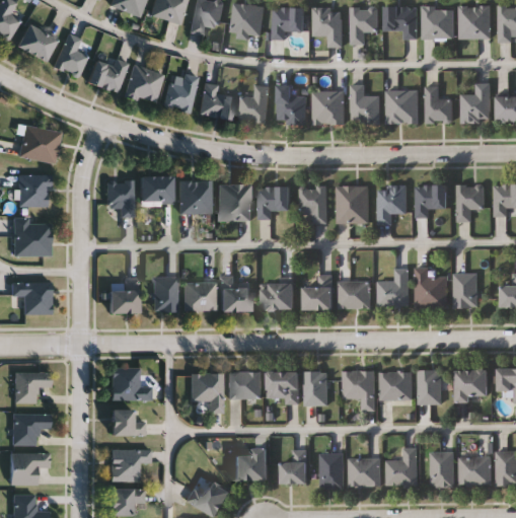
[(8,13),(19,20),(5,41),(0,37),(0,0),(9,0),(14,3),(8,13)]
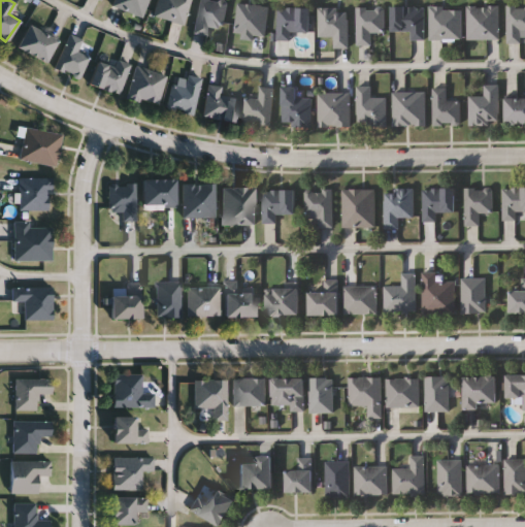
[(146,0),(142,17),(112,8),(115,0),(146,0)]
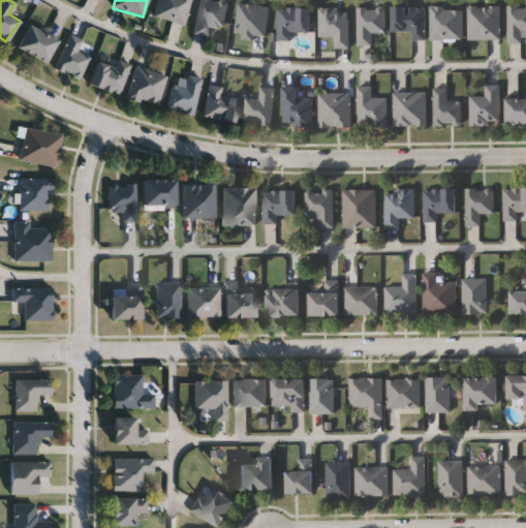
[(151,17),(155,0),(188,0),(182,24),(151,17)]
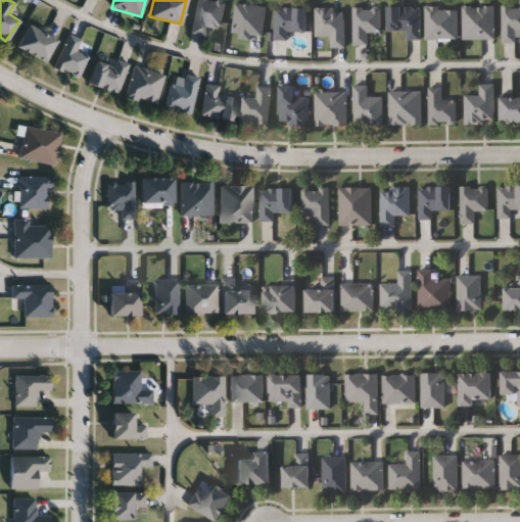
[(219,29),(206,26),(204,36),(190,33),(195,0),(215,0),(224,2),(219,29)]
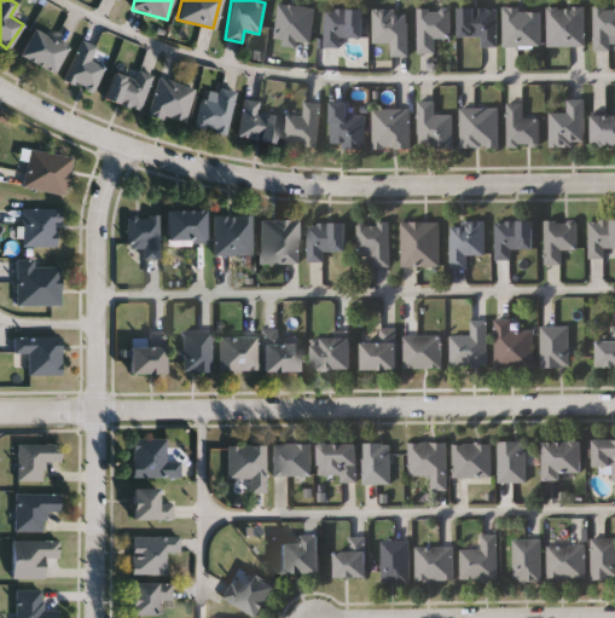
[(274,45),(277,5),(312,7),(309,42),(295,41),(295,47),(274,45)]
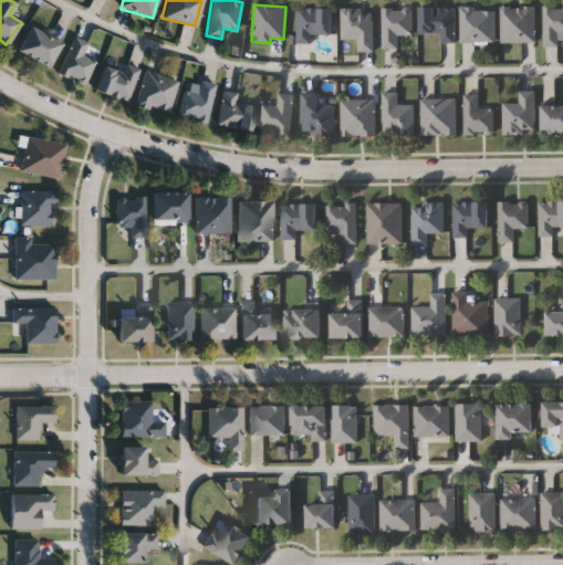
[(533,42),(499,42),(499,7),(533,7),(533,42)]
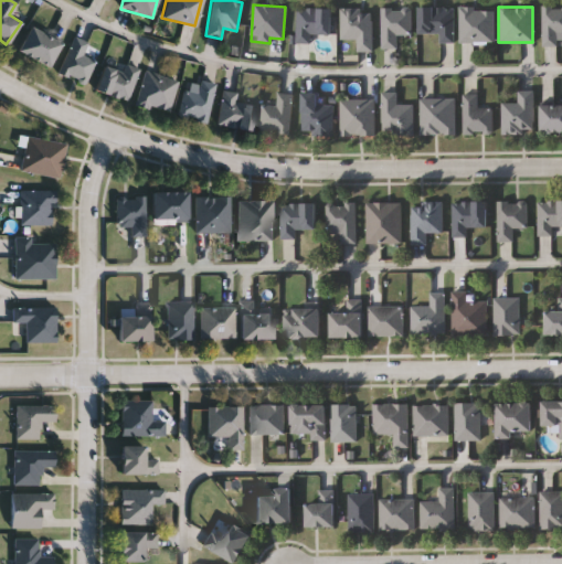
[(561,32),(557,32),(557,45),(540,45),(540,7),(561,7),(561,32)]
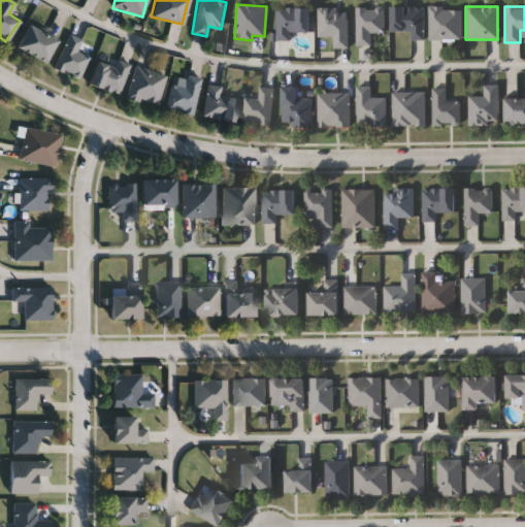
[(289,40),(274,40),(274,7),(308,7),(308,32),(289,32),(289,40)]
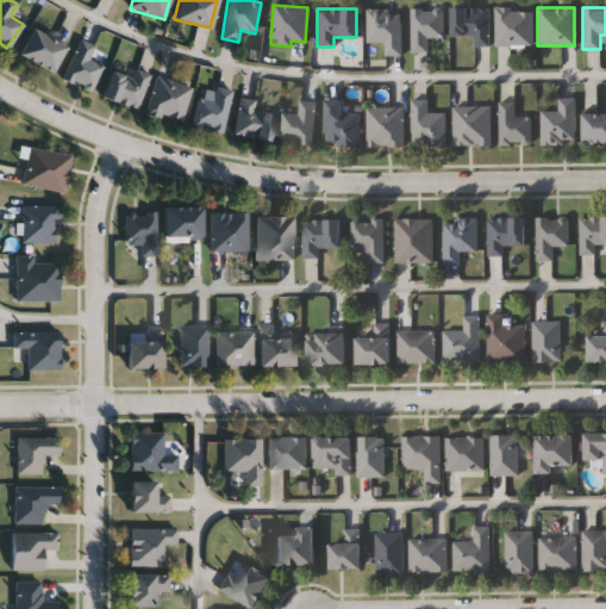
[(450,36),(450,8),(488,8),(488,47),(473,47),(473,36),(450,36)]
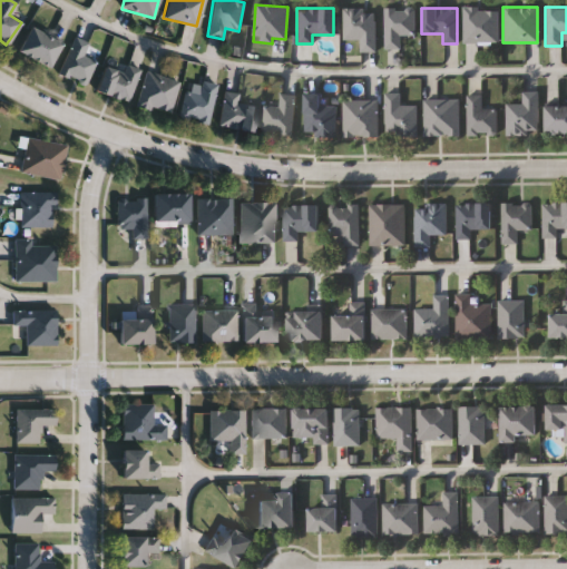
[(497,43),(461,43),(461,8),(497,8),(497,43)]
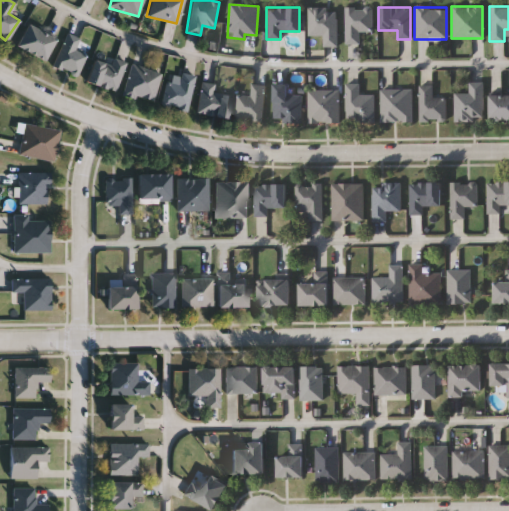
[(307,35),(307,8),(336,8),(336,46),(322,46),(322,35),(307,35)]
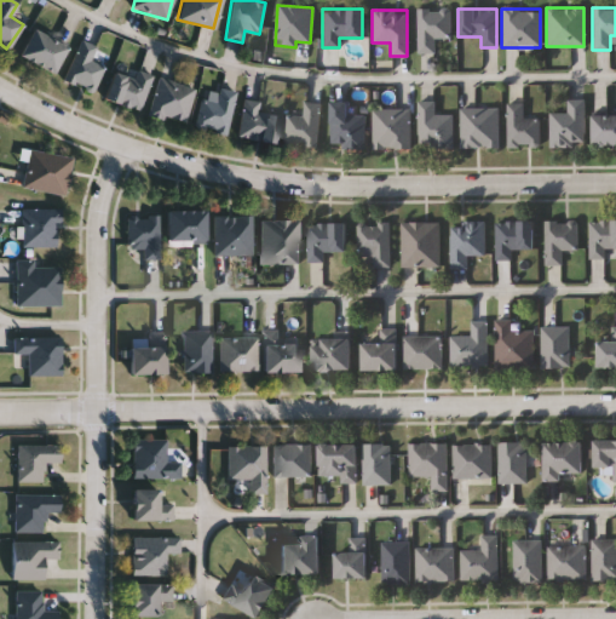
[(416,53),(416,10),(448,10),(448,39),(435,39),(435,53),(416,53)]
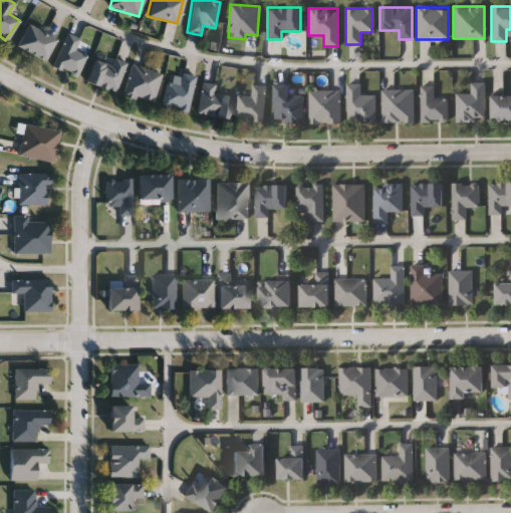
[(53,39),(41,60),(14,45),(26,23),(53,39)]
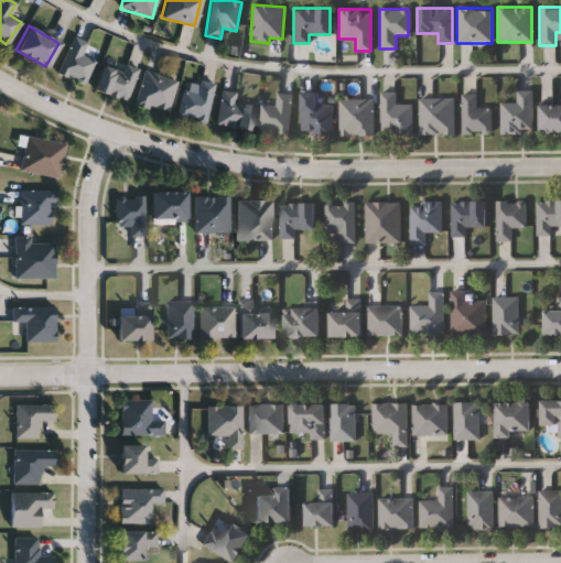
[(82,54),(94,60),(83,85),(55,72),(72,36),(87,43),(82,54)]
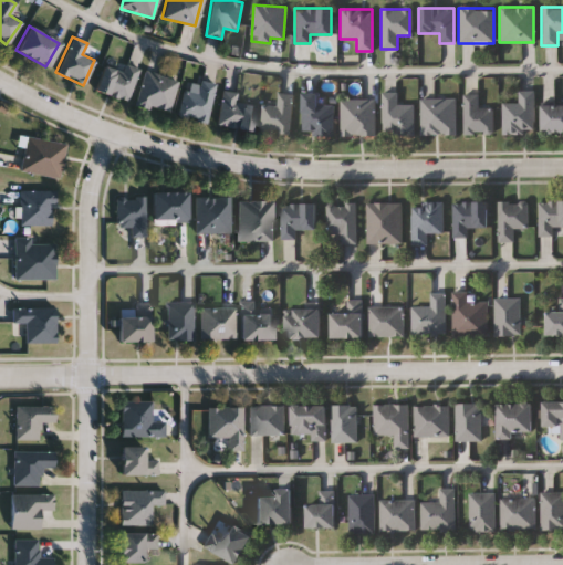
[(121,72),(124,64),(137,69),(126,102),(93,90),(102,65),(121,72)]
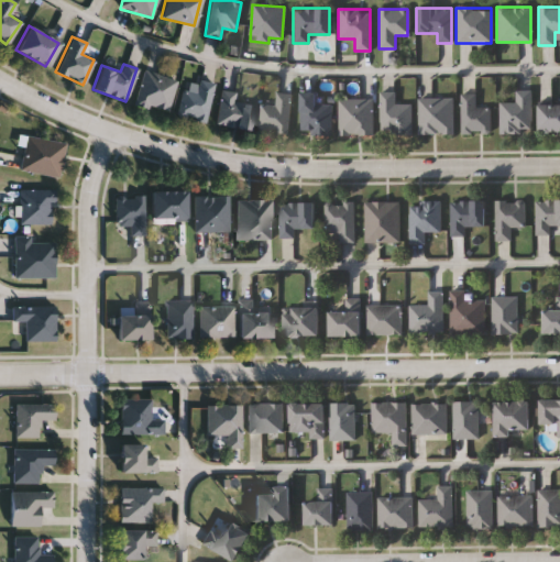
[(167,112),(133,105),(141,72),(174,78),(167,112)]
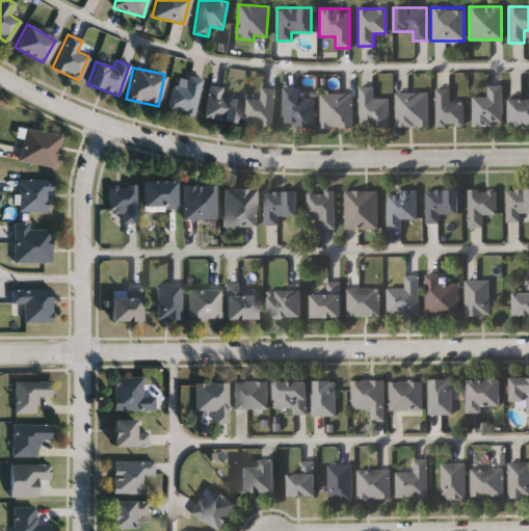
[(201,80),(192,115),(165,108),(175,74),(201,80)]
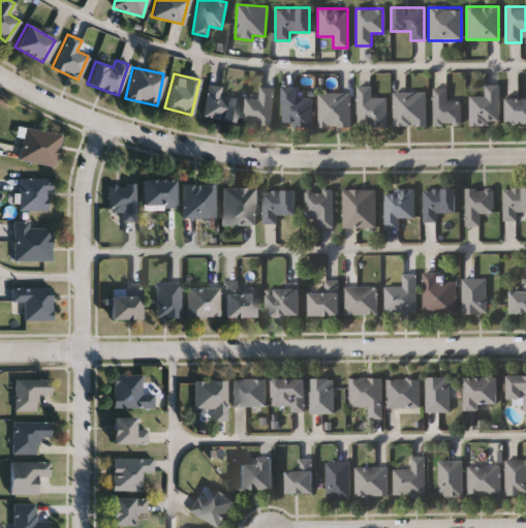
[(220,86),(218,96),(237,98),(234,121),(202,117),(206,84),(220,86)]
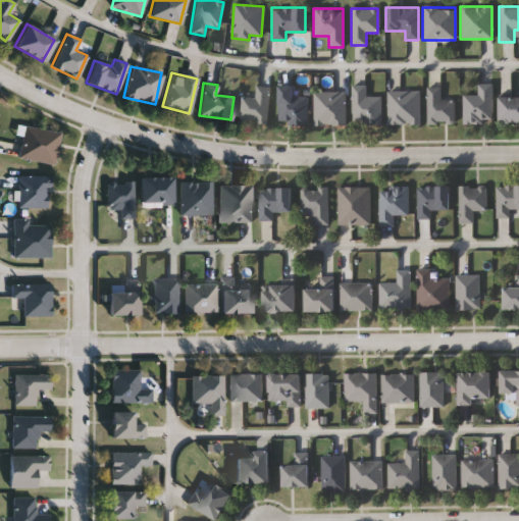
[(462,95),(477,95),(477,83),(491,83),(491,122),(462,122),(462,95)]
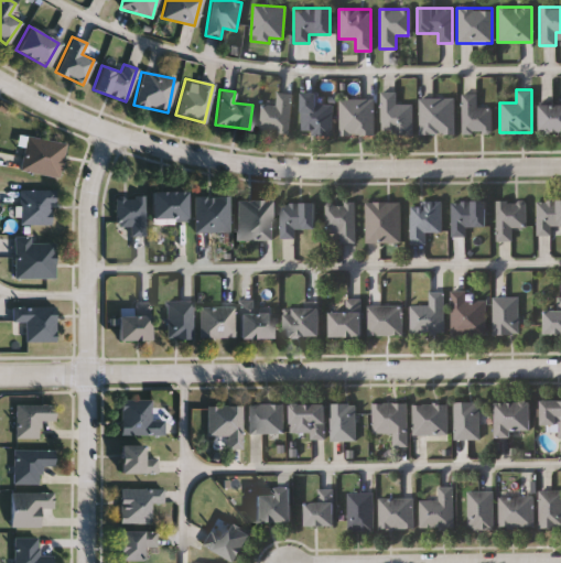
[(274,105),(274,93),(289,94),(289,132),(259,132),(260,105),(274,105)]
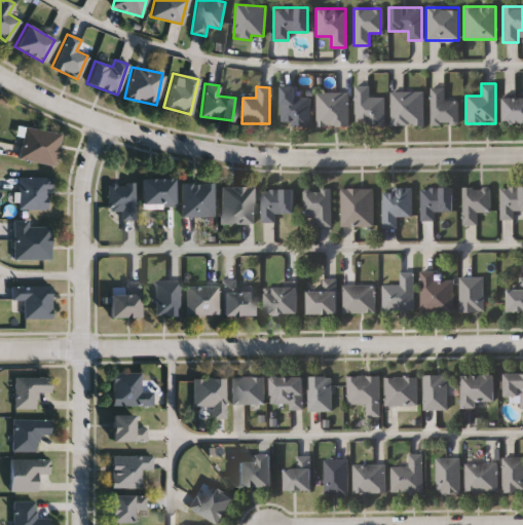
[(308,125),(279,125),(279,86),(294,86),(294,98),(308,98),(308,125)]
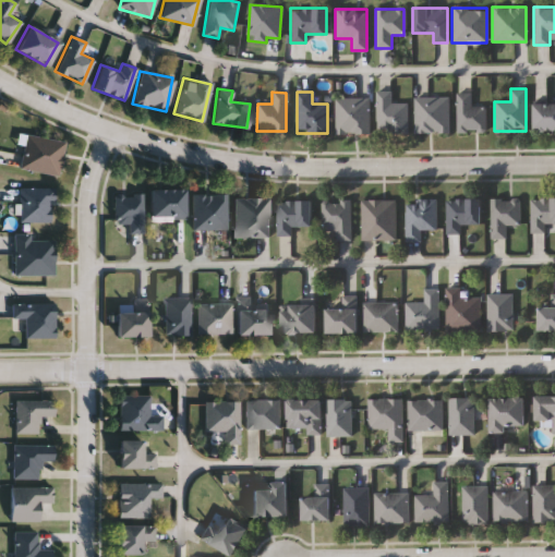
[(407,132),(376,132),(376,92),(391,92),(391,103),(407,103),(407,132)]
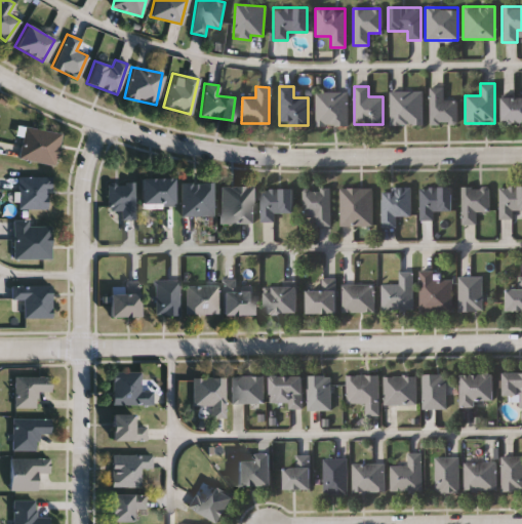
[(443,88),(443,101),(456,101),(456,124),(428,124),(428,88),(443,88)]
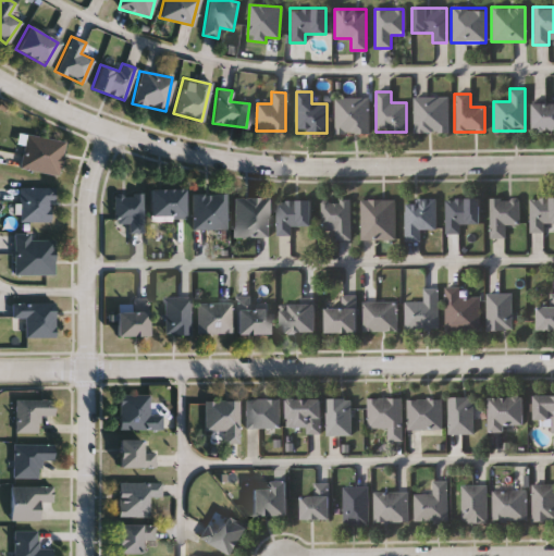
[(413,133),(413,97),(447,97),(447,133),(413,133)]
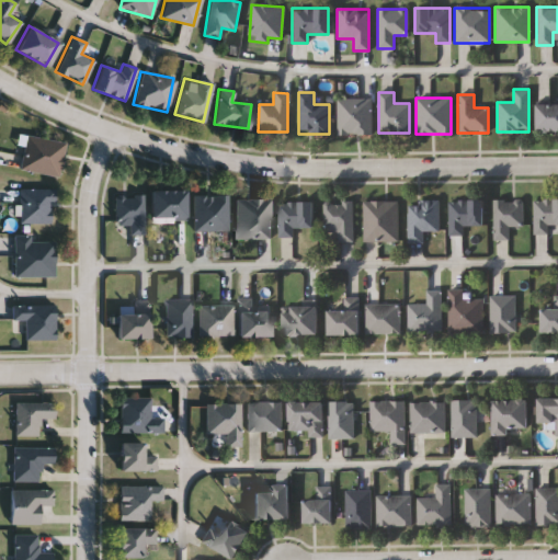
[(337,99),(369,99),(369,135),(337,135),(337,99)]
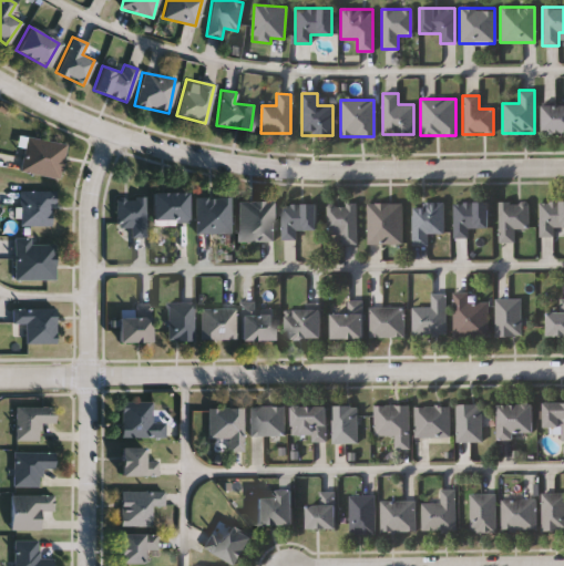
[(563,104),(563,132),(541,132),(541,104),(563,104)]
